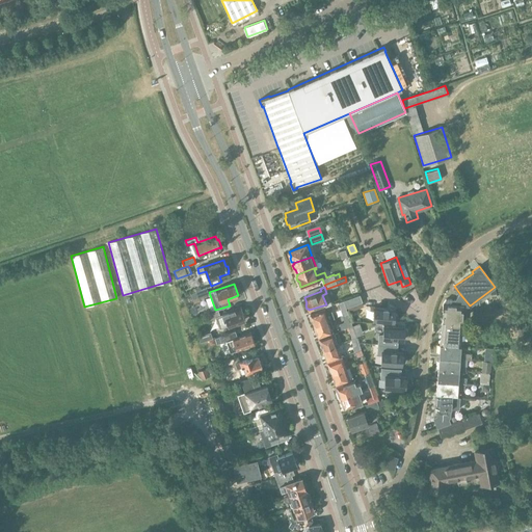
[(514,287),(506,290),(509,300),(519,296),(514,287)]
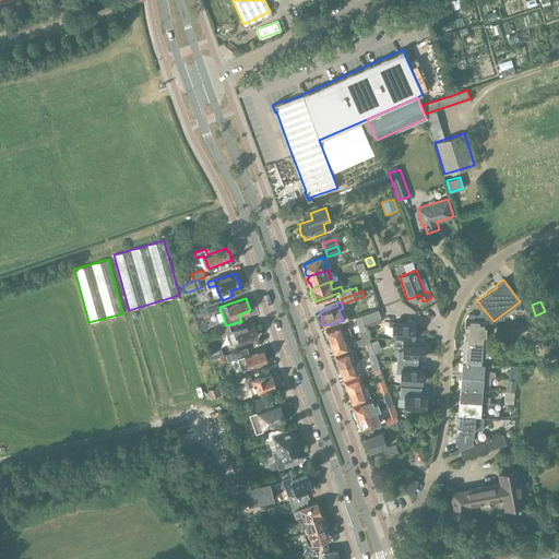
[(206,306),(201,308),(202,314),(209,312),(218,309),(216,302),(206,306)]
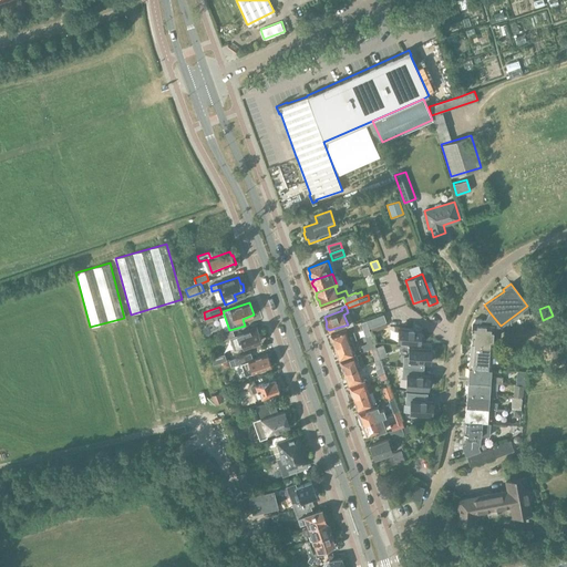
[(472,332),(471,343),(493,346),(494,331),(501,326),(490,312),(485,319),(475,319),(472,323),(471,332),(472,332)]
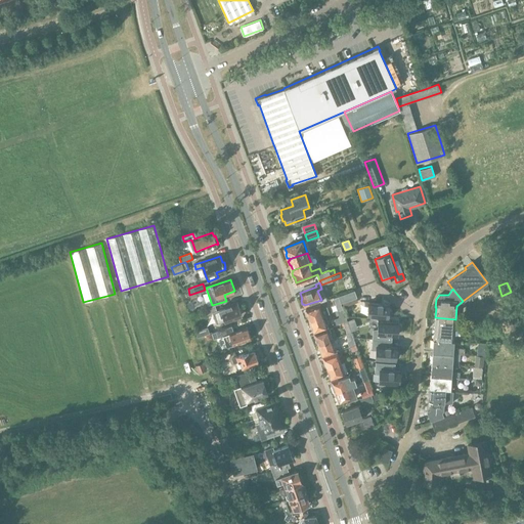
[(338,295),(341,302),(356,297),(353,290),(338,295)]
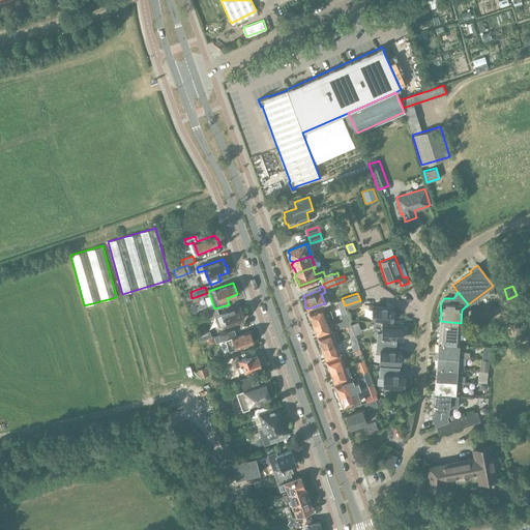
[(344,313),(346,312),(342,299),(336,301),(342,314),(344,313)]
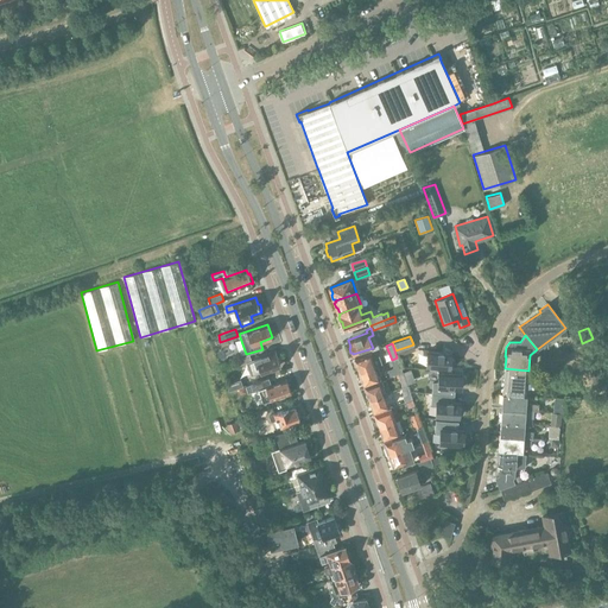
[(450,359),(451,353),(428,350),(426,366),(450,367),(450,365),(451,365),(453,363),(454,362),(454,360),(453,359),(450,359)]
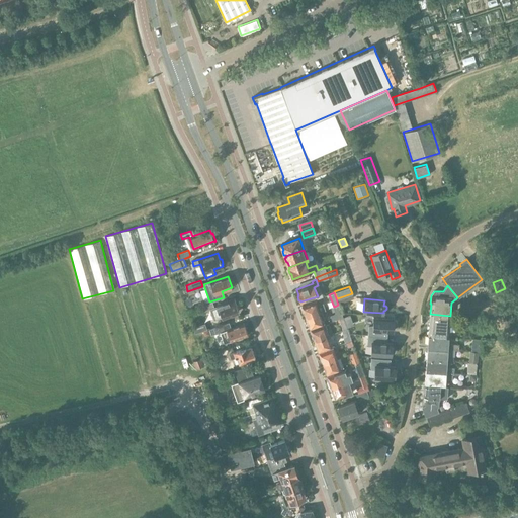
[(212,301),(201,307),(203,312),(210,310),(214,320),(239,311),(238,309),(239,308),(238,305),(237,305),(235,299),(214,307),(212,301)]
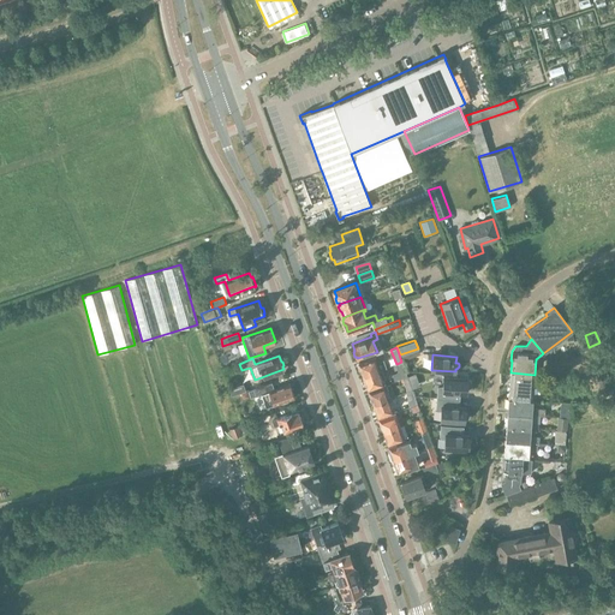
[(376,357),(359,363),(362,370),(360,372),(363,375),(364,376),(381,370),(386,368),(382,359),(377,362),(376,357)]
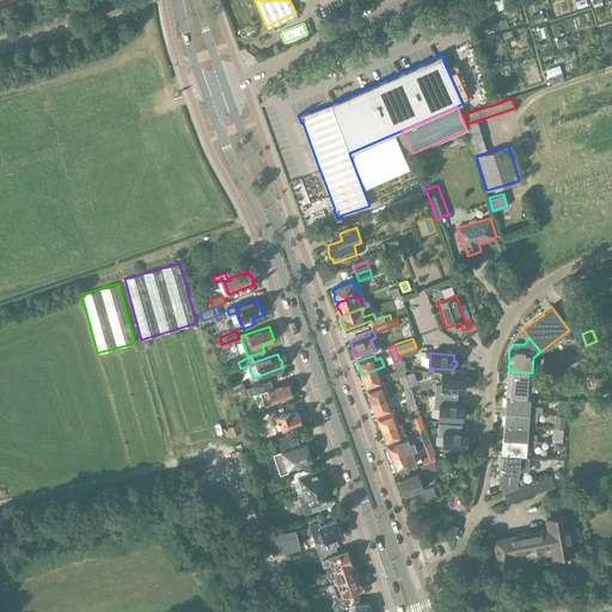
[(397,361),(395,362),(393,362),(396,369),(390,372),(392,379),(398,377),(399,377),(404,374),(399,360),(397,361)]
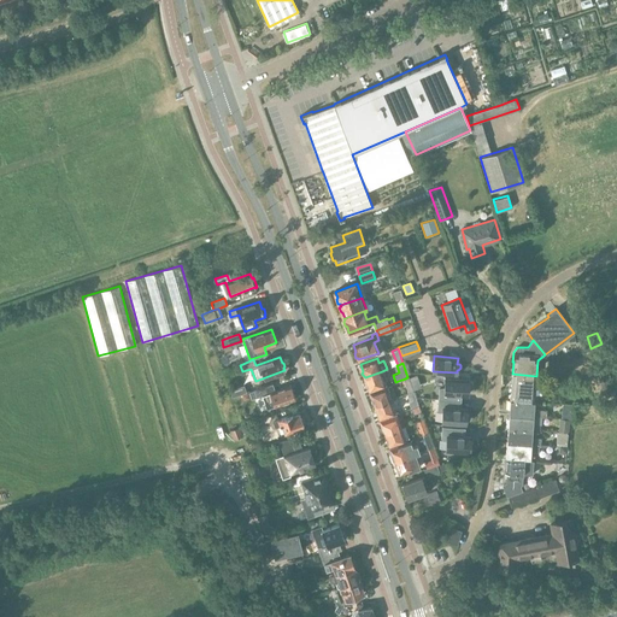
[(606,366),(599,368),(605,389),(611,387),(606,366)]
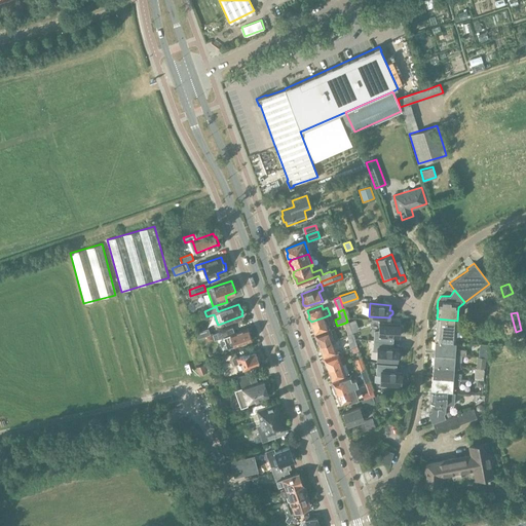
[(326,316),(311,322),(311,324),(311,326),(312,328),(314,333),(329,327),(326,316)]
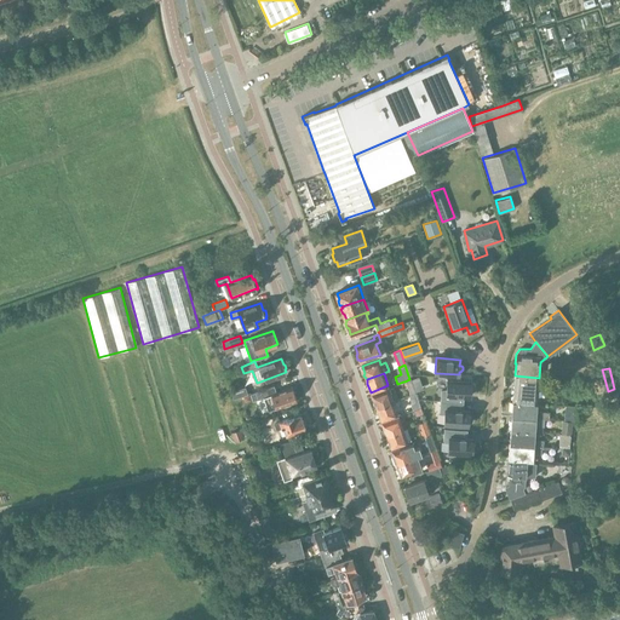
[(512,402),(537,403),(539,378),(515,375),(512,402)]
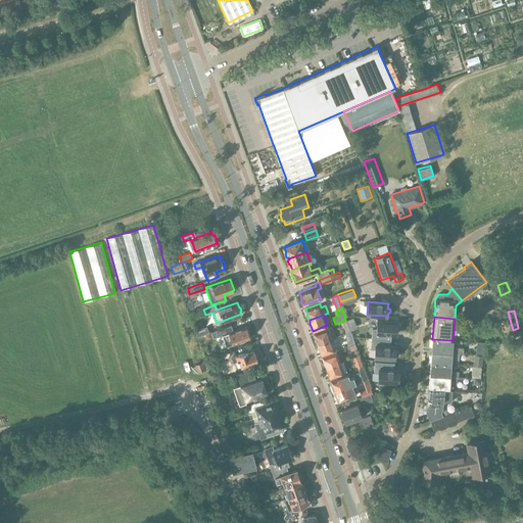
[(386,333),(391,333),(396,334),(396,329),(398,328),(399,327),(399,326),(399,325),(398,323),(397,323),(397,321),(377,320),(376,328),(372,329),(372,338),(385,339),(386,333)]
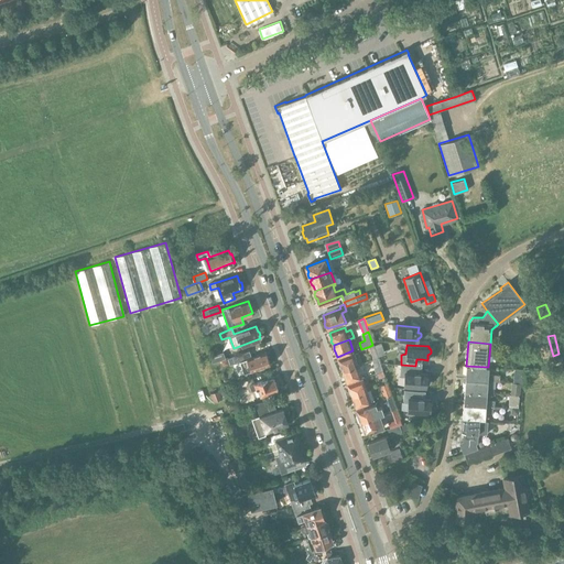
[(230,365),(240,361),(245,372),(270,364),(266,351),(251,357),(249,350),(228,358),(230,365)]
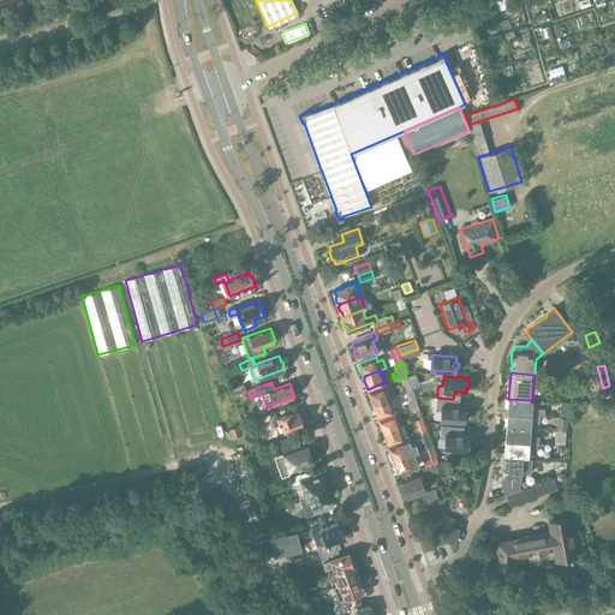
[(228,388),(231,395),(245,390),(243,383),(228,388)]
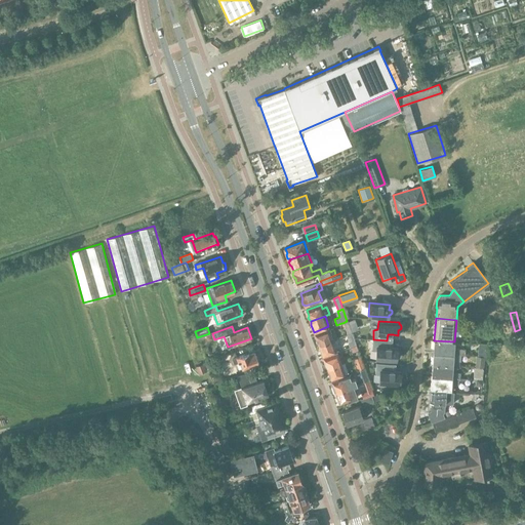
[(332,327),(315,333),(317,339),(316,341),(318,344),(319,345),(333,339),(330,332),(333,331),(332,327)]
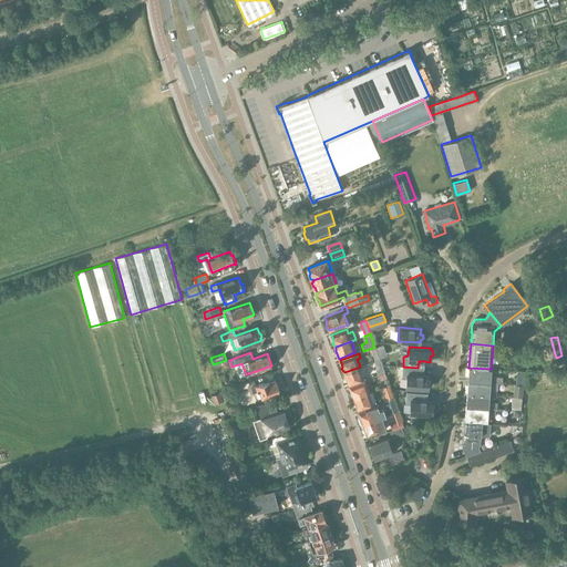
[(360,367),(344,372),(344,374),(344,377),(347,379),(349,384),(368,378),(366,373),(362,374),(360,367)]
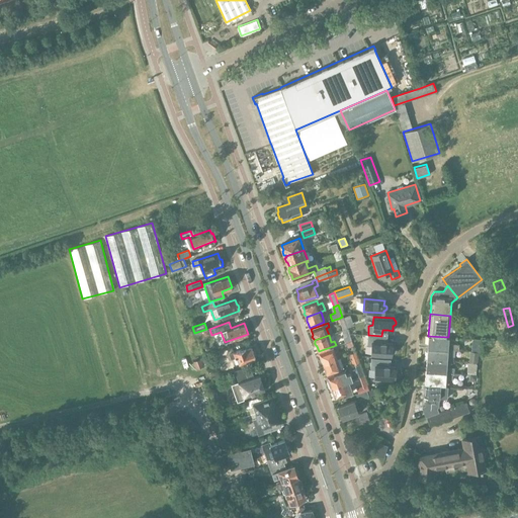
[(371,345),(370,353),(391,355),(391,353),(393,352),(394,352),(394,350),(394,349),(393,348),(392,347),(392,342),(386,342),(381,341),(381,336),(368,335),(367,343),(371,345)]
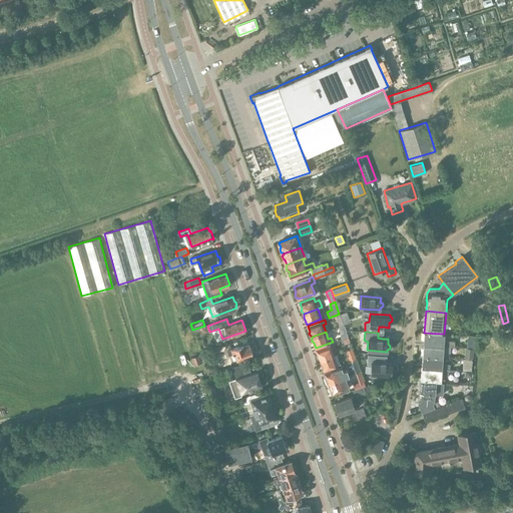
[(423,344),(453,346),(454,346),(454,340),(444,339),(444,334),(424,333),(423,344)]
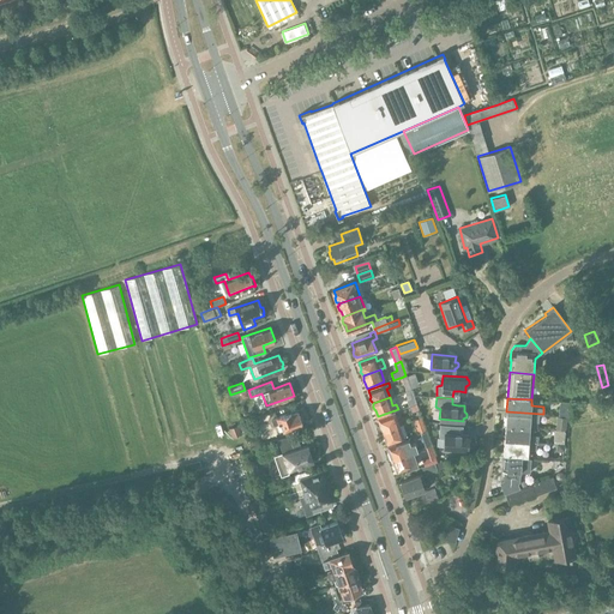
[(570,402),(559,401),(558,416),(566,416),(569,416),(570,402)]
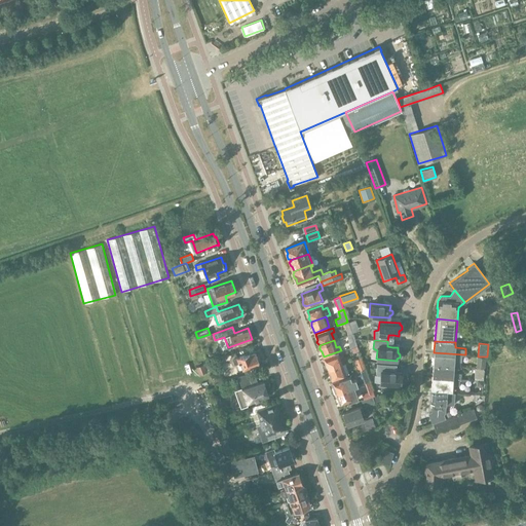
[(250,353),(233,360),(235,364),(240,362),(243,369),(259,363),(259,362),(260,361),(259,358),(257,357),(256,352),(250,354),(250,353)]
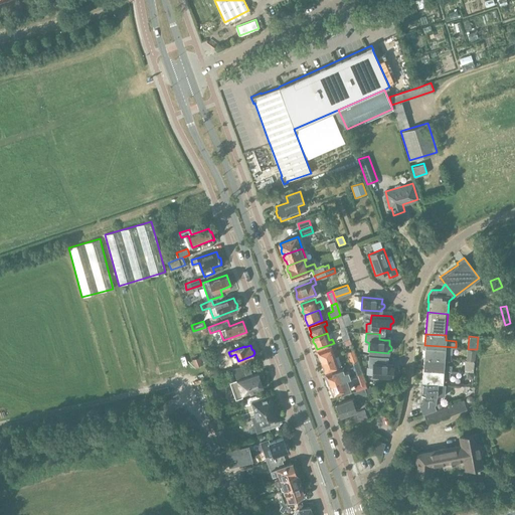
[(455,347),(424,345),(423,357),(445,358),(445,353),(454,353),(455,347)]
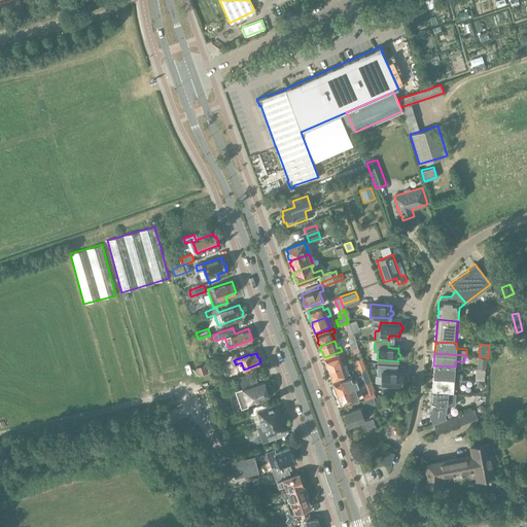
[(328,370),(343,364),(340,354),(324,359),(326,364),(326,367),(328,369),(328,370)]
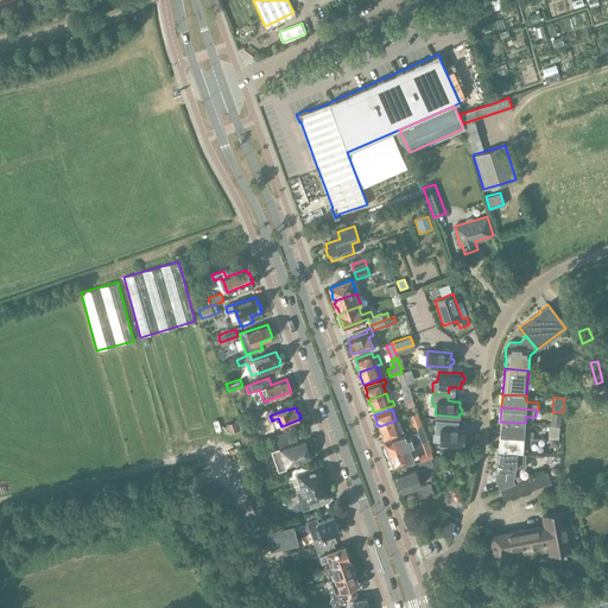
[(239,419),(242,428),(253,424),(249,416),(239,419)]
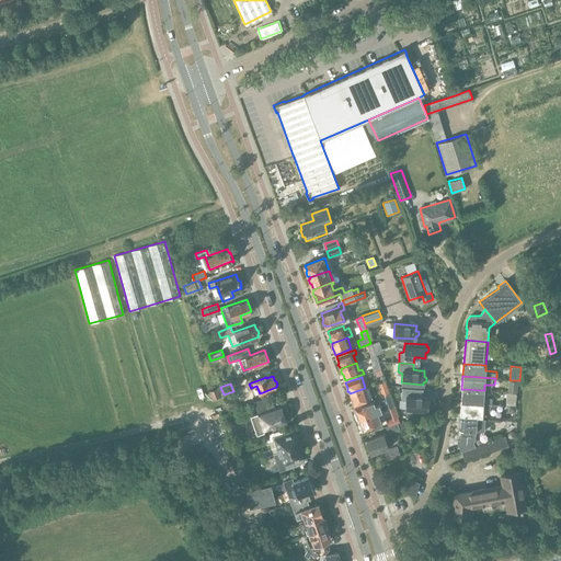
[(382,396),(385,395),(389,393),(387,387),(379,389),(382,396)]
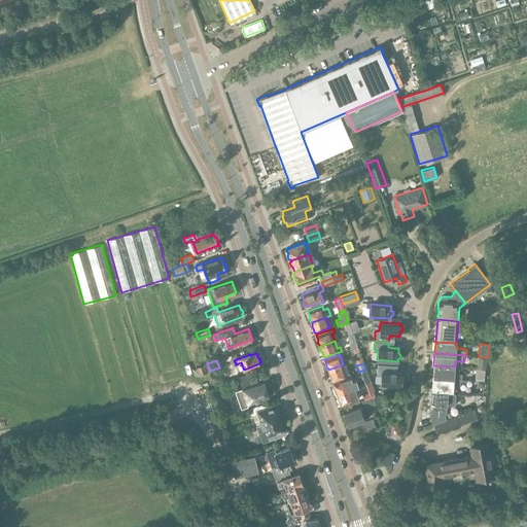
[(204,364),(197,367),(200,375),(207,372),(204,364)]
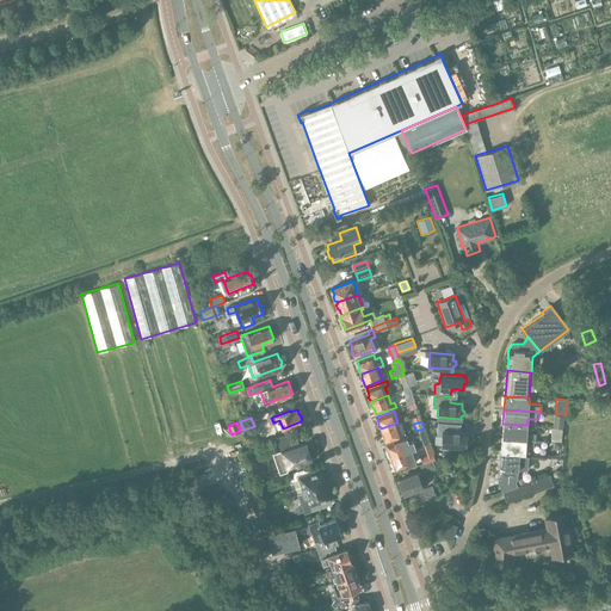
[(383,436),(386,442),(402,436),(397,423),(381,429),(382,430),(381,433),(383,436)]
